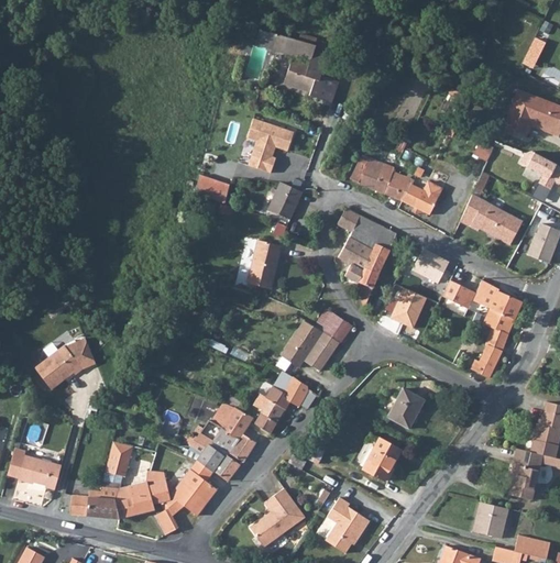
[(316,50),(317,45),(255,29),(252,39),(257,40),(256,45),(313,59),(310,66),(292,61),(286,83),(311,90),(310,96),(333,102),(340,80),(322,75),(329,53),(316,50)]
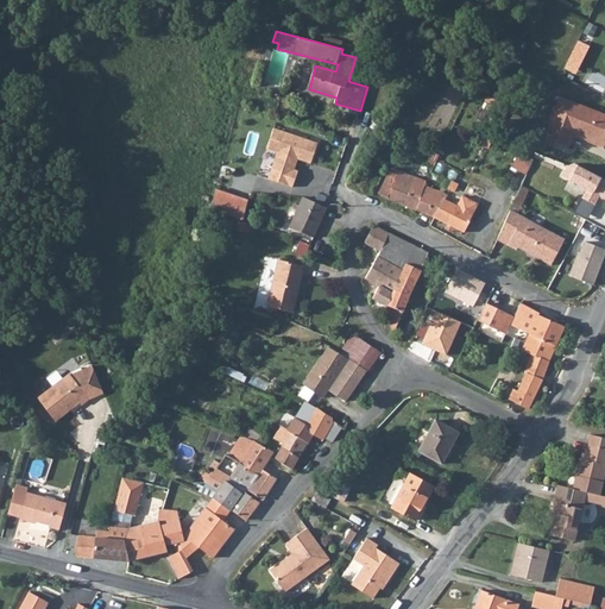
[(604,114),(559,96),(542,137),(567,145),(572,135),(573,131),(603,143),(604,143),(604,114)]
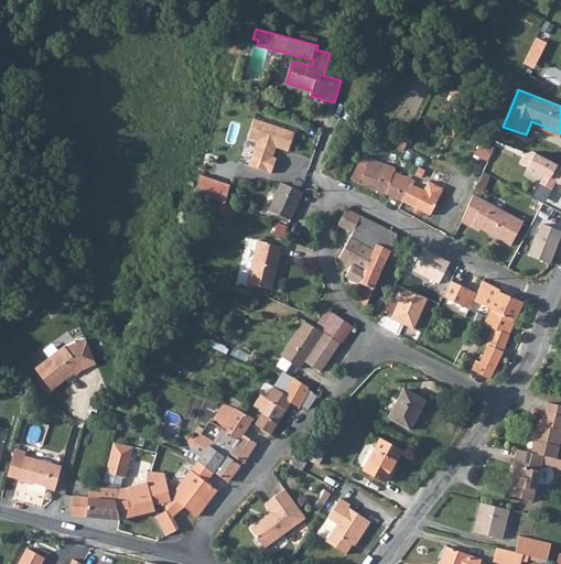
[(288,151),(294,132),(255,118),(247,137),(257,140),(248,164),(270,173),(276,158),(272,156),(276,147),(288,151)]
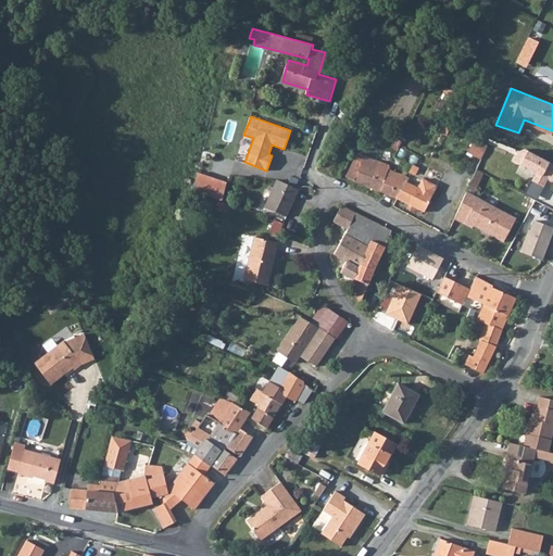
[(551,130),(524,119),(523,123),(550,134),(551,130)]
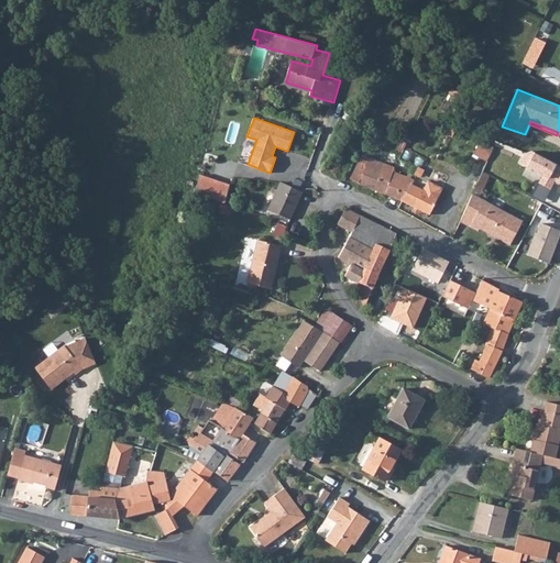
[(457,129),(449,125),(446,132),(452,135),(457,129)]
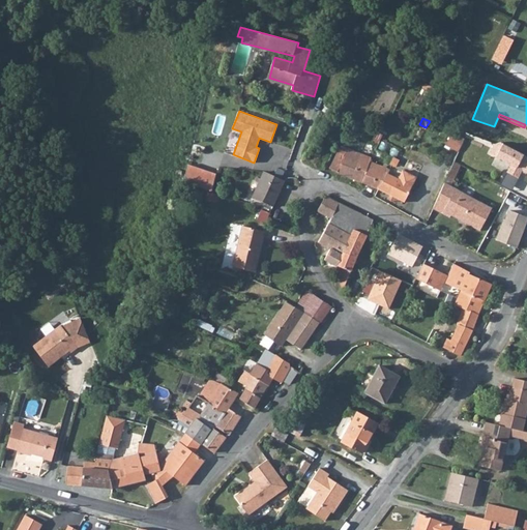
[(448,131),(442,144),(456,150),(462,138),(448,131)]
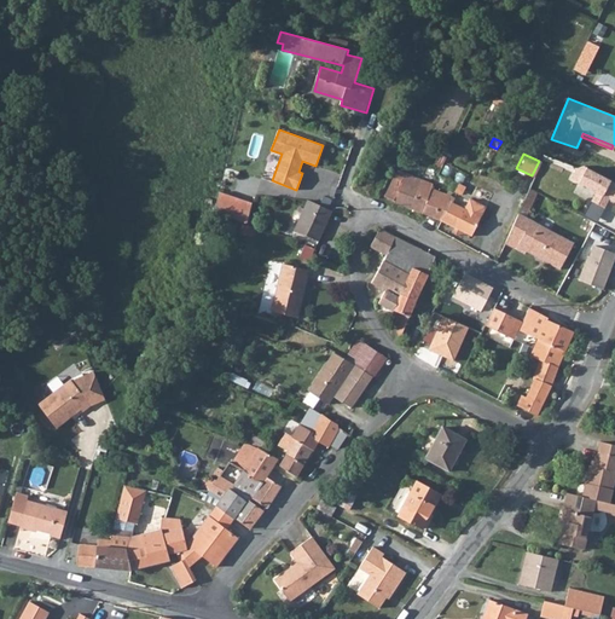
[(430,186),(433,183),(398,168),(384,196),(422,212),(433,186),(430,186)]
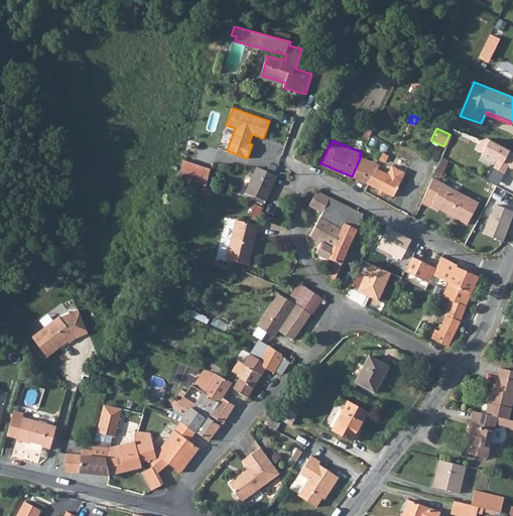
[(512,172),(512,154),(483,140),(475,155),(491,163),(481,180),(494,187),(503,168),(512,172)]
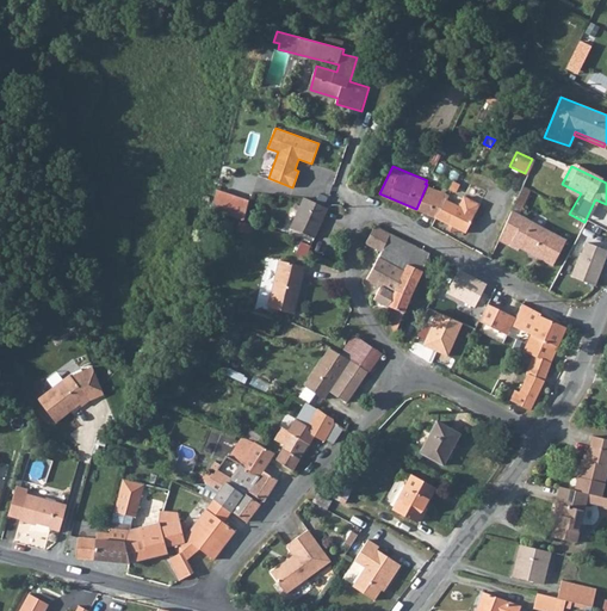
[(441,198),(444,192),(427,184),(416,209),(433,216),(441,198)]
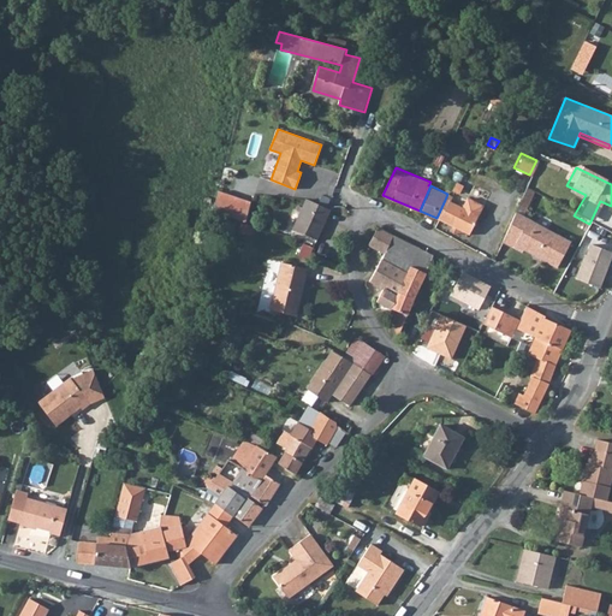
[(524,187),(520,197),(527,201),(532,190),(524,187)]
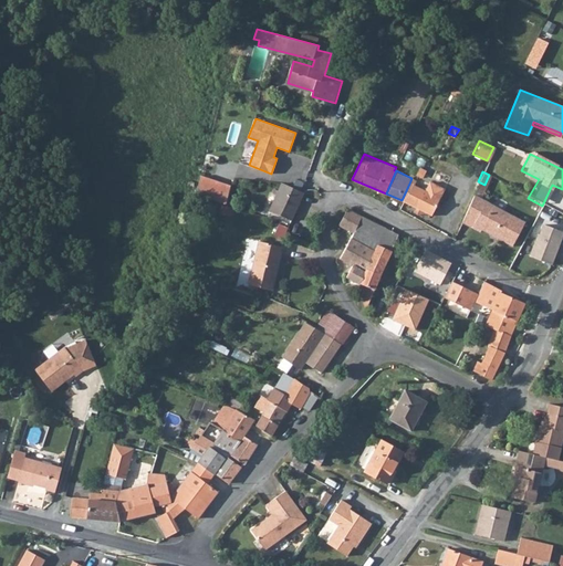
[(200,176),(194,195),(223,205),(230,186),(200,176)]
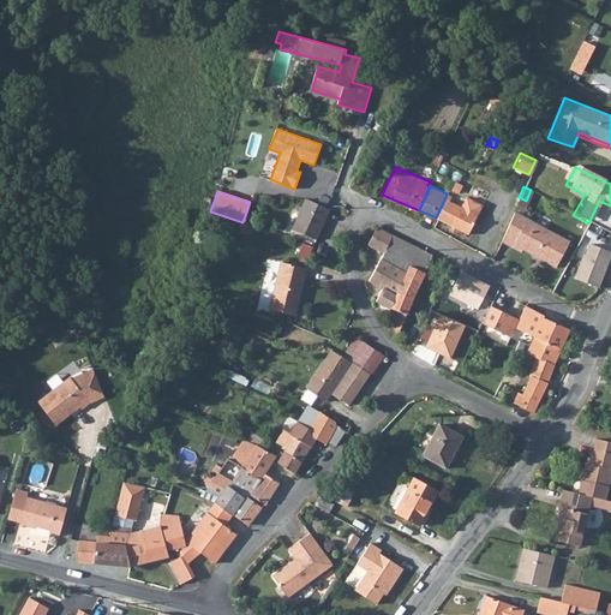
[(444,199),(436,218),(466,231),(479,202),(462,195),(457,206),(444,199)]
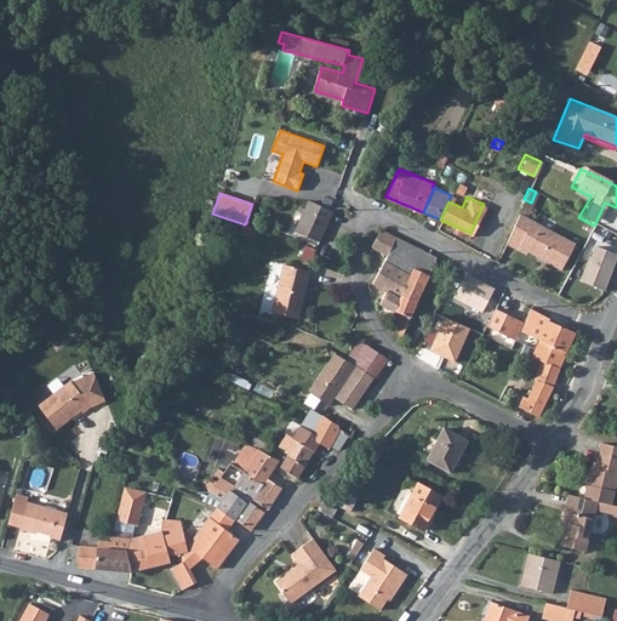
[(518,210),(526,214),(531,203),(524,199),(518,210)]
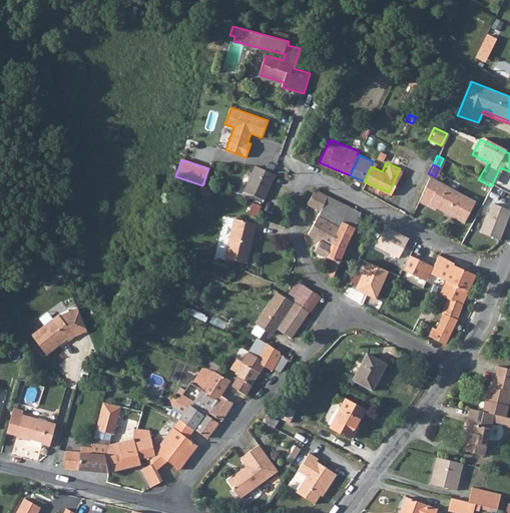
[(255,165),(243,192),(265,201),(276,174),(274,174),(255,165)]
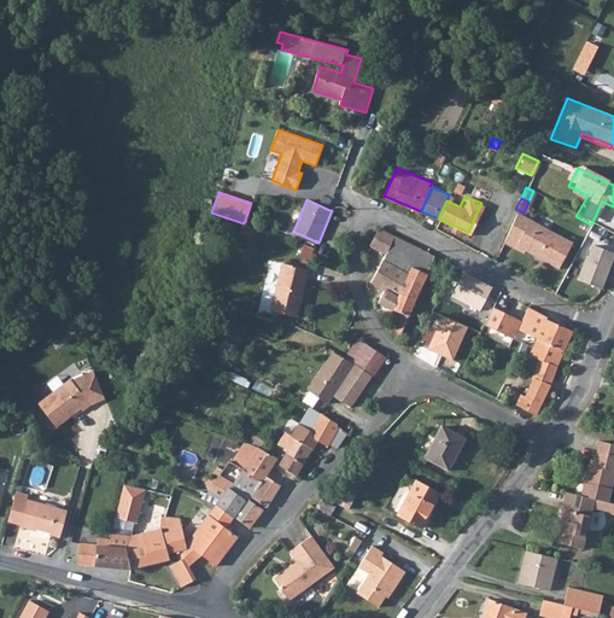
[(514,213),(500,244),(512,250),(513,246),(522,251),(524,248),(542,257),(541,260),(556,268),(569,242),(554,234),(553,237),(534,227),(537,223),(514,213)]
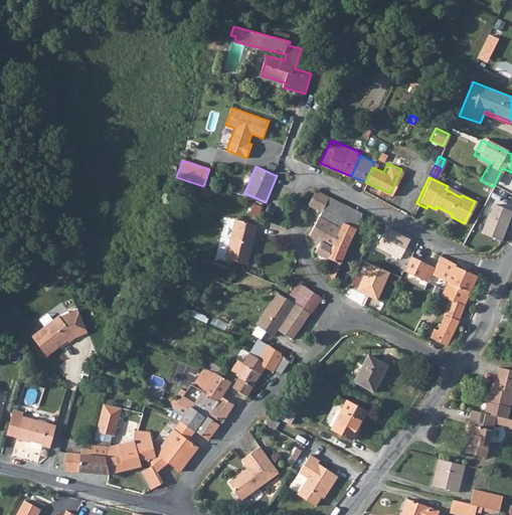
[(322,241),(317,252),(327,258),(341,225),(320,216),(329,197),(316,190),(309,205),(317,209),(316,212),(317,213),(311,225),(315,226),(311,235),(322,241)]
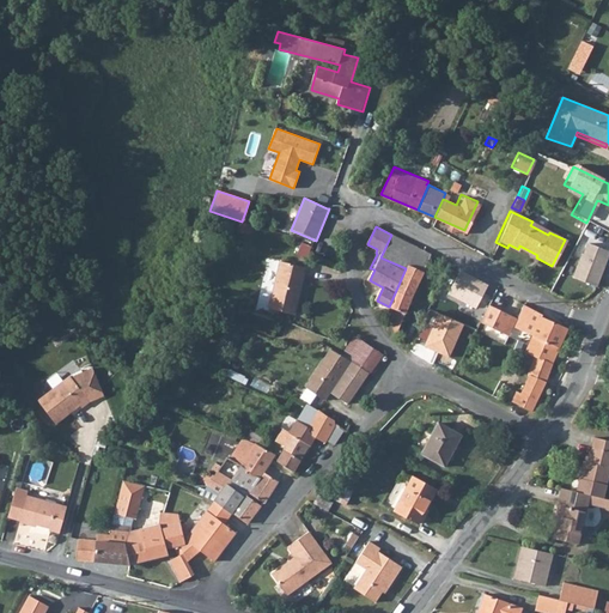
[(406,268),(407,266),(415,247),(391,235),(381,258),(406,268)]
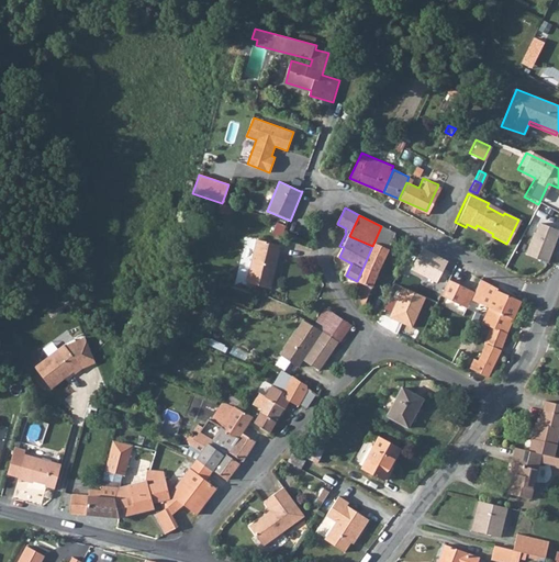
[(533,224),(520,256),(544,265),(555,232),(533,224)]
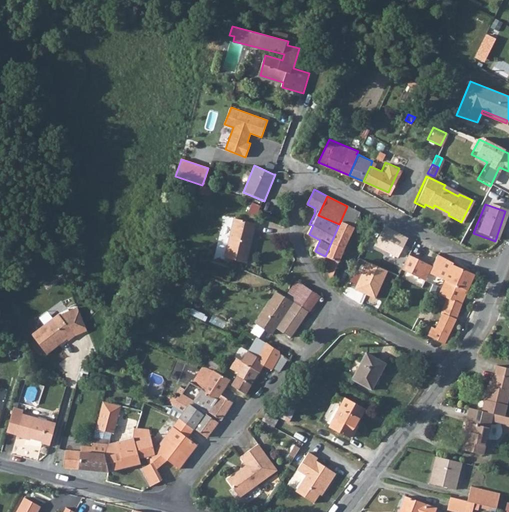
[(359,221),(372,227),(375,221),(363,214),(359,221)]
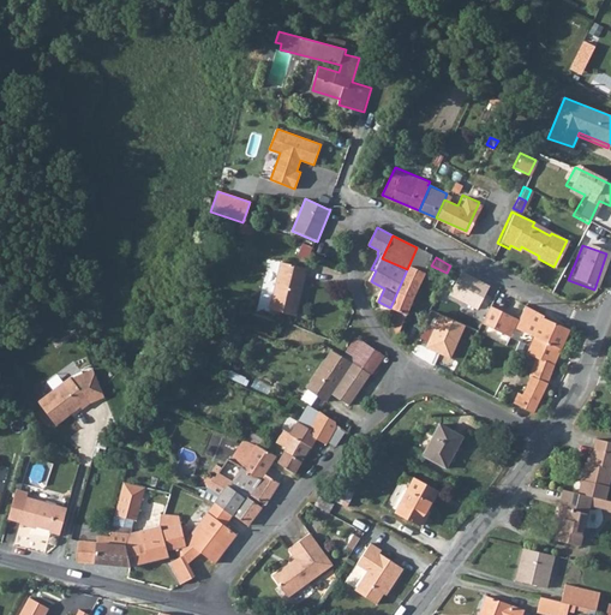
[(297,317),(309,272),(285,264),(271,310),(297,317)]
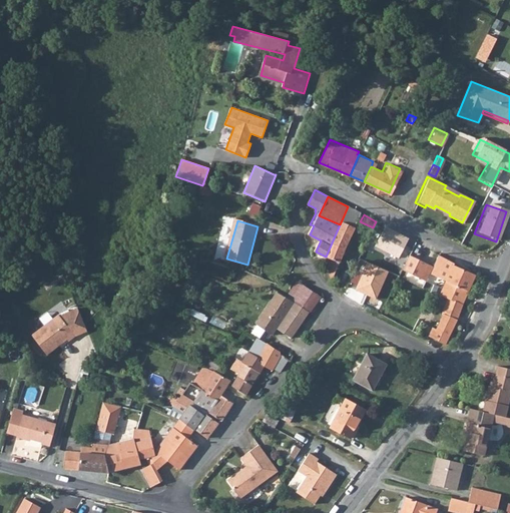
[(354,228),(341,222),(340,224),(326,257),(326,258),(326,263),(326,268),(329,283),(331,284),(346,244),(354,228)]
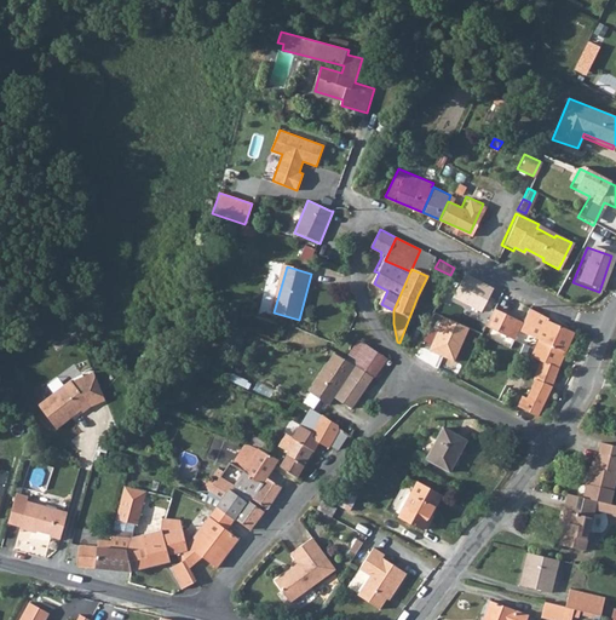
[(548,317),(530,308),(520,331),(539,339),(546,320),(548,317)]
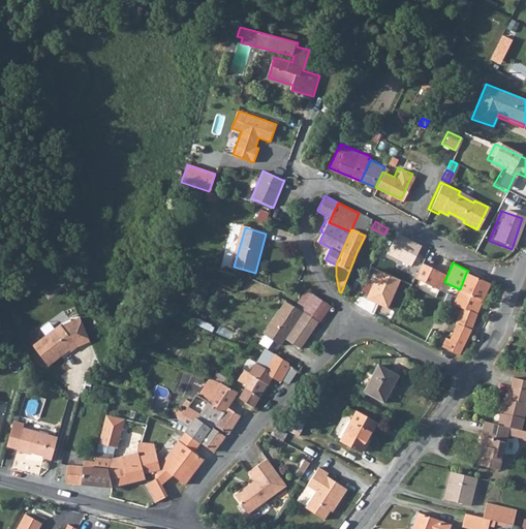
[(466,273),(460,289),(453,305),(461,308),(455,322),(457,323),(449,339),(444,337),(443,339),(440,346),(452,351),(454,345),(461,348),(476,315),(490,284),(466,273)]
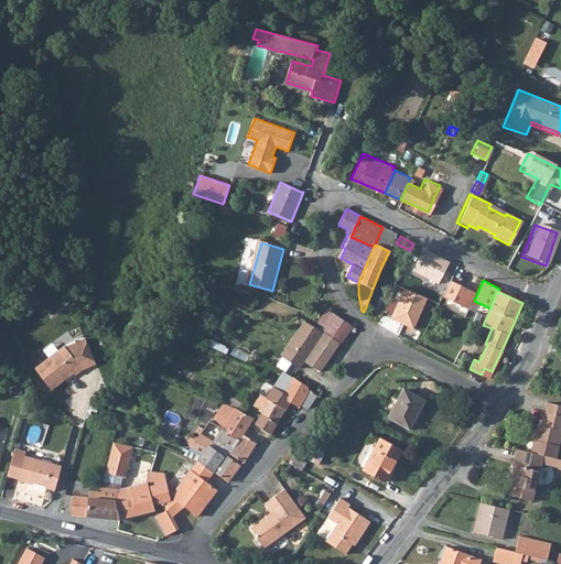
[(331,357),(342,343),(317,326),(306,342),(314,347),(331,357)]
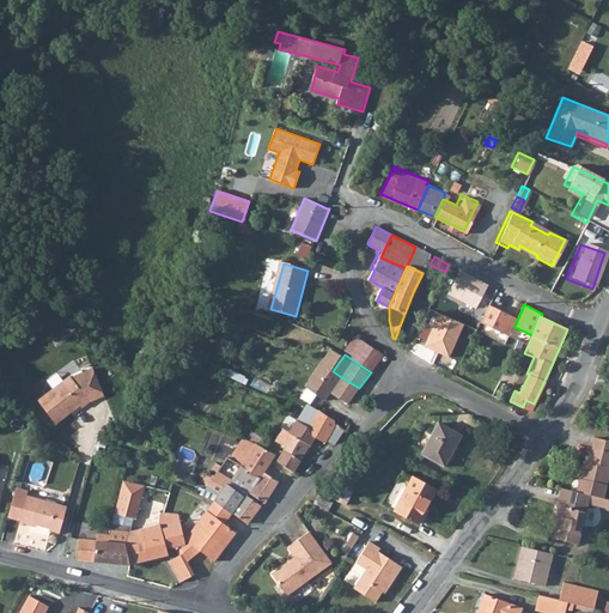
[(65,377),(34,402),(52,424),(66,412),(65,411),(73,404),(78,408),(85,402),(99,396),(87,369),(77,374),(80,382),(71,386),(65,378),(65,377)]
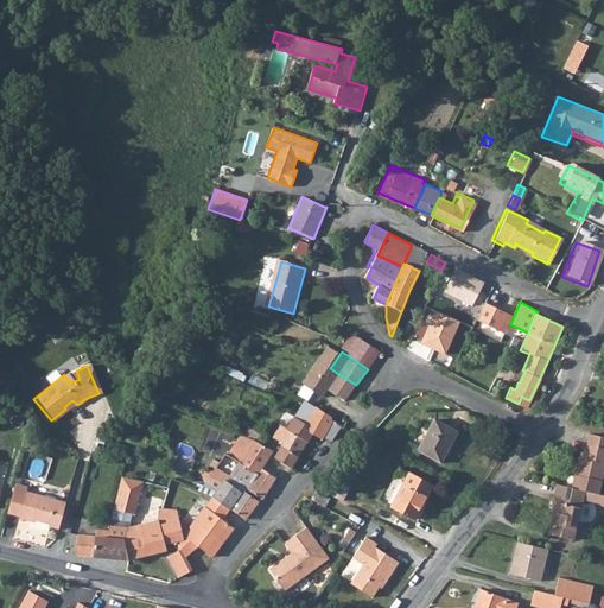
[(76,371),(64,375),(70,382),(80,379),(76,371)]
